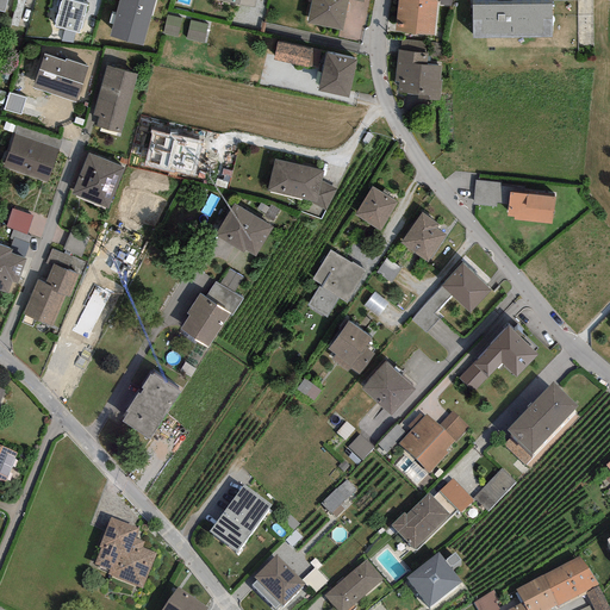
[(60,0),(54,26),(79,32),(85,5),(82,5),(83,0),(60,0)]
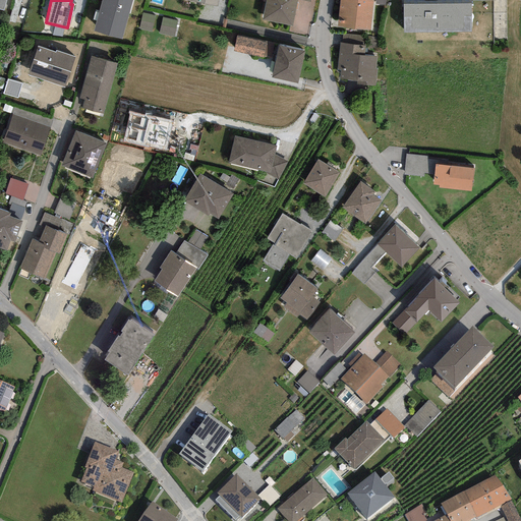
[(132,0),(101,0),(93,31),(122,39),(132,0)]
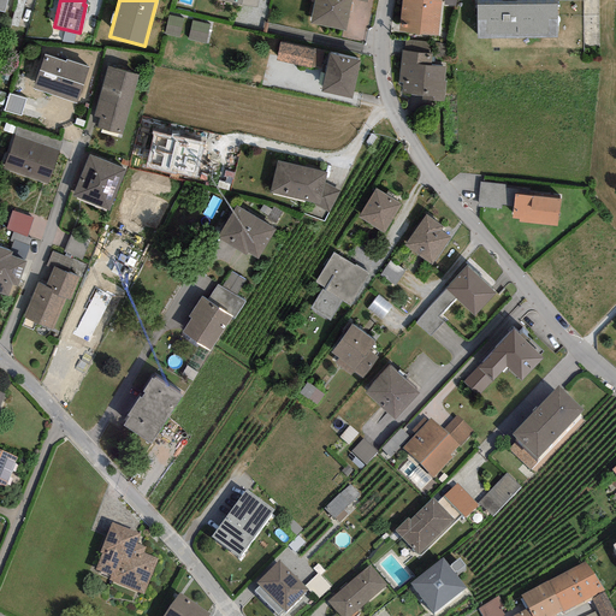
[(314,0),(309,22),(345,30),(351,0),(353,0),(367,3),(367,0),(314,0)]
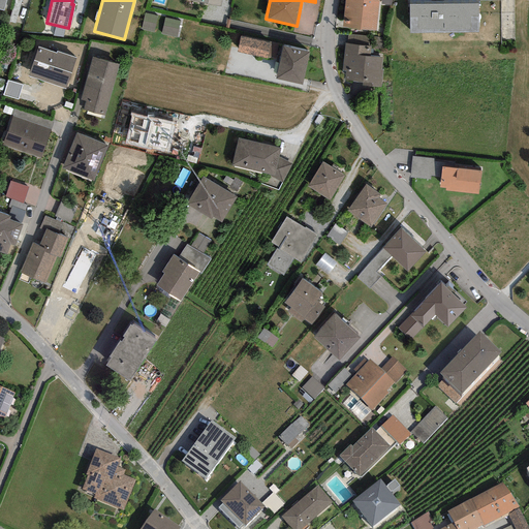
[(378,0),(344,0),(342,27),(375,30),(378,0)]
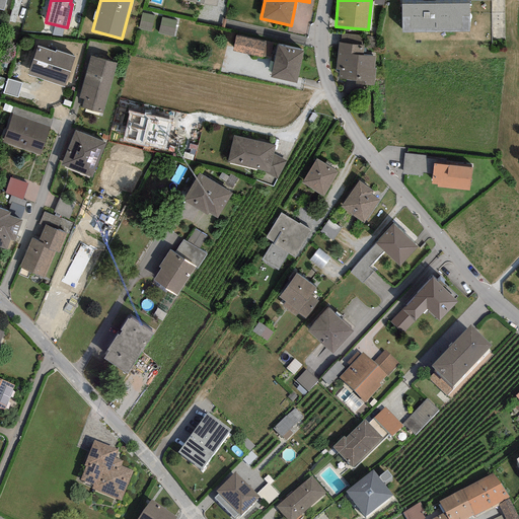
[(468,3),(401,4),(402,31),(469,30),(468,3)]
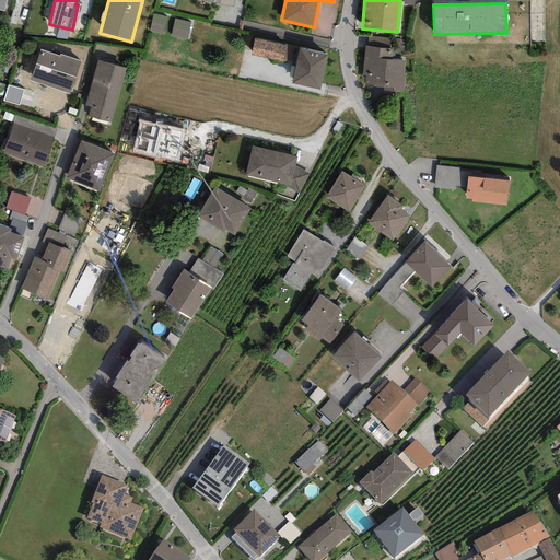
[(166,16),(152,14),(150,31),(163,33),(166,16)]
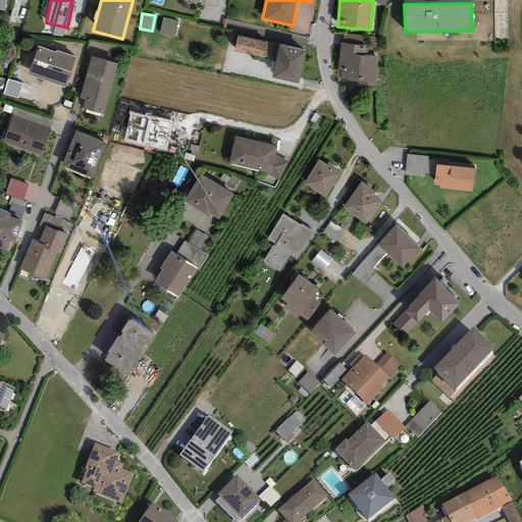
[(177,20),(162,17),(158,33),(173,36),(177,20)]
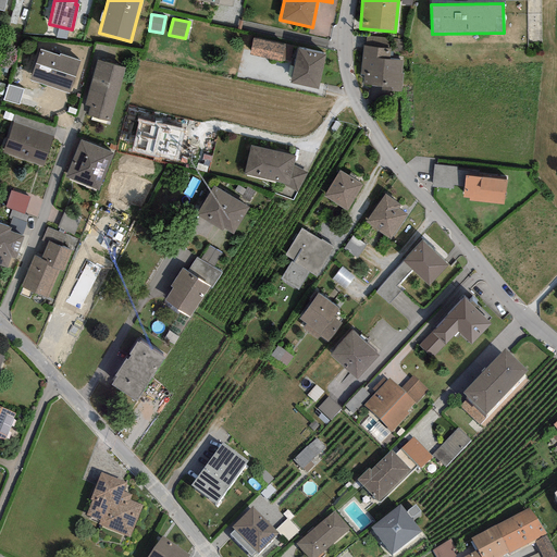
[(367,45),(387,47),(388,37),(367,35),(367,45)]
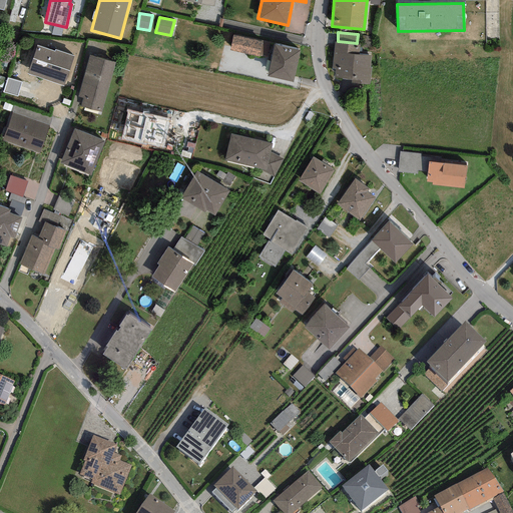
[(269,43),(231,35),(228,50),(266,58),(269,43)]
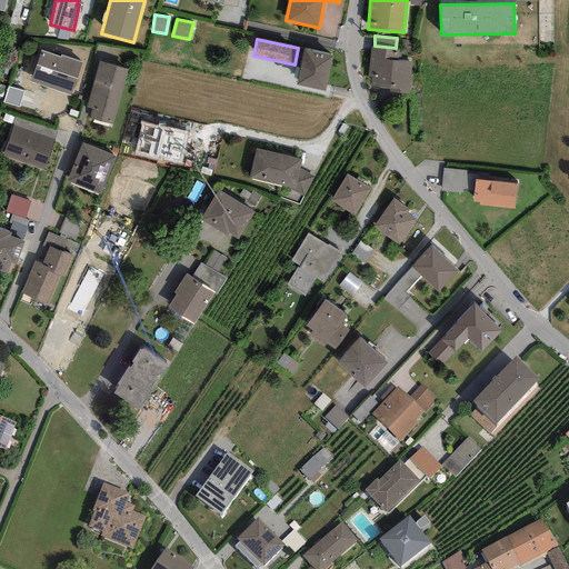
[(399,49),(371,46),(367,78),(370,78),(370,86),(387,88),(387,91),(410,95),(413,75),(410,73),(412,62),(398,60),(399,49)]
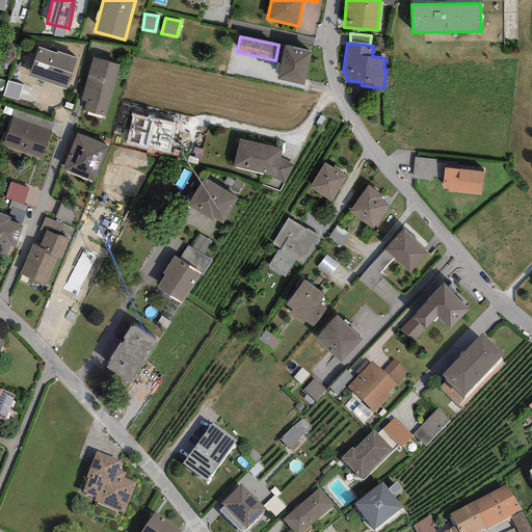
[(303,84),(310,52),(284,47),(277,79),(303,84)]
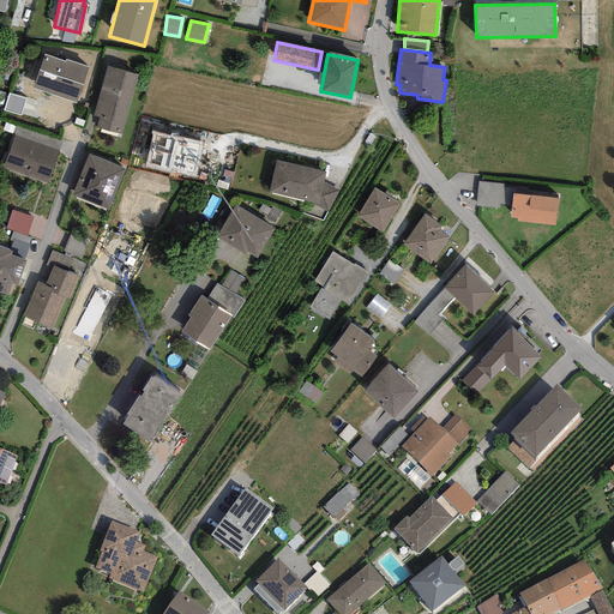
[(65,62),(42,55),(31,89),(78,104),(91,67),(66,58),(65,62)]
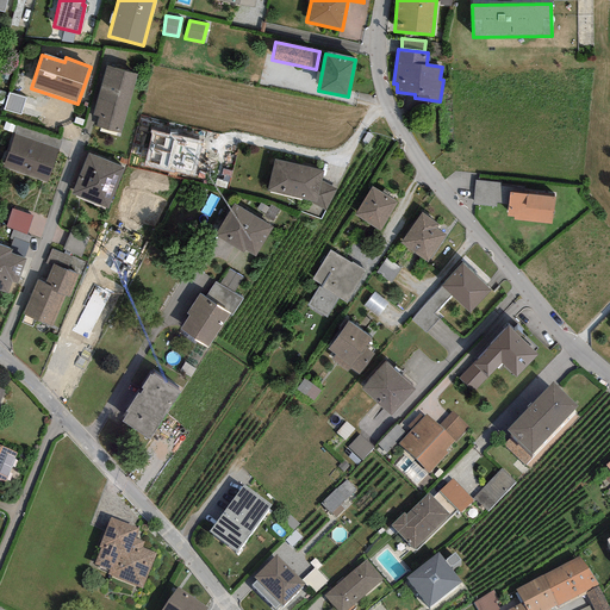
[(137,74),(103,66),(91,116),(99,118),(97,126),(123,132),(137,74)]
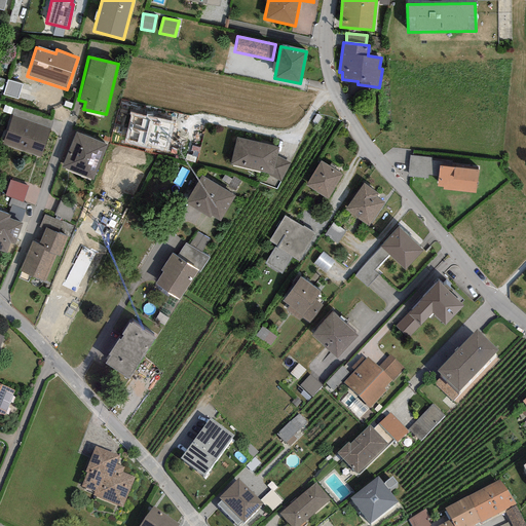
[(22,84),(7,80),(3,94),(17,99),(22,84)]
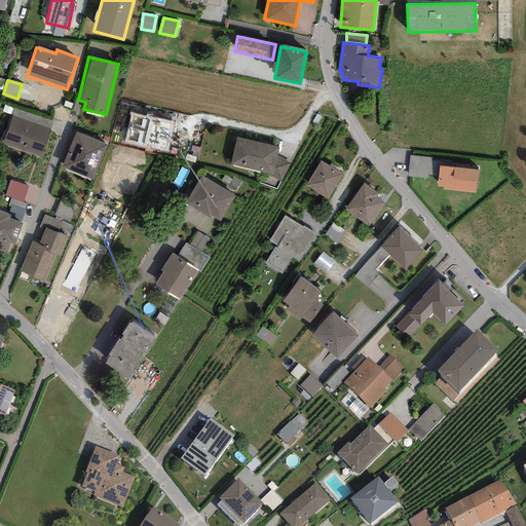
[(174,122),(130,113),(124,143),(167,152),(174,122)]
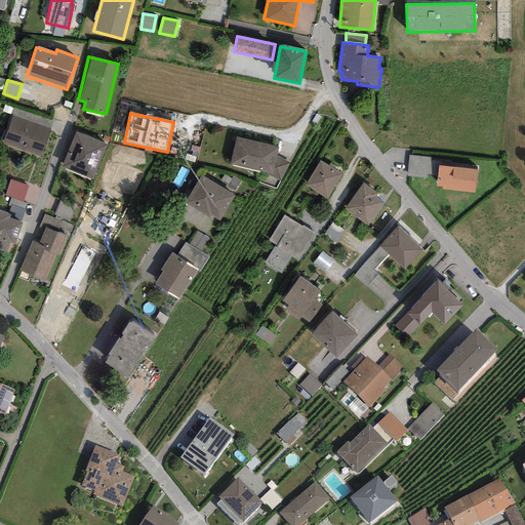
[(49,128),(12,114),(2,142),(39,156),(49,128)]
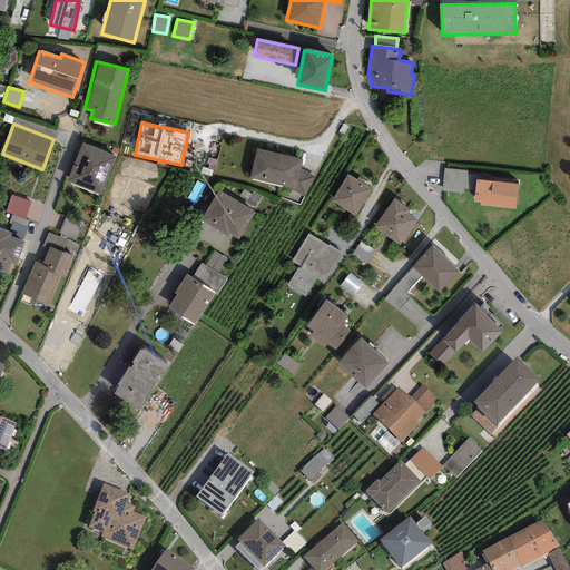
[(116,157),(81,143),(66,180),(99,195),(116,157)]
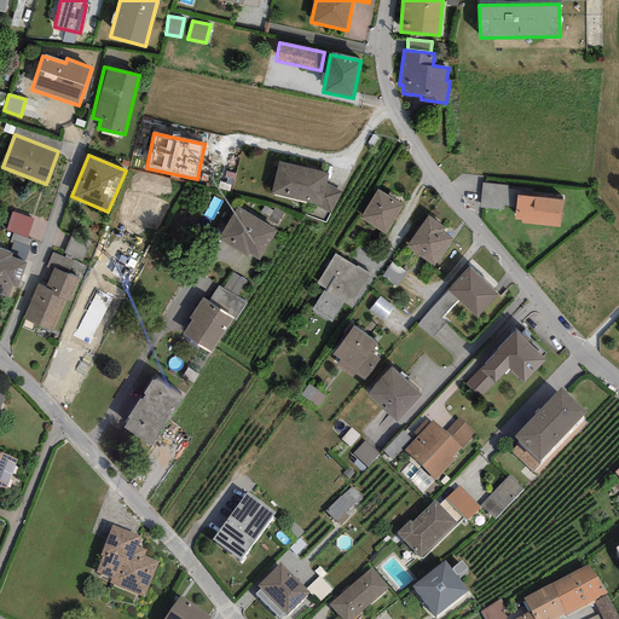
[(329,173),(278,161),(271,194),(313,204),(330,213),(341,192),(325,183),(329,173)]
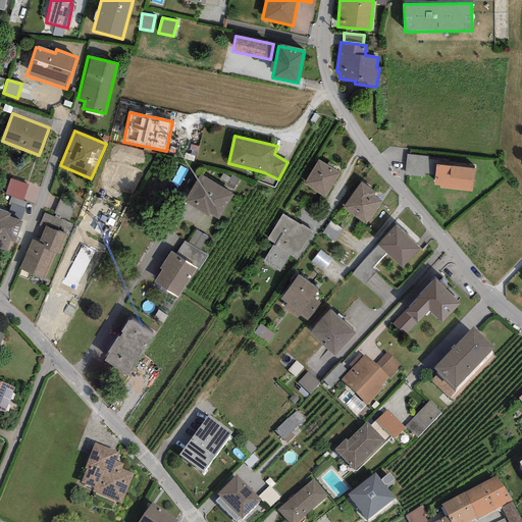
[(435,175),(436,164),(427,162),(428,157),(407,154),(405,175),(408,175),(424,177),(424,174),(435,175)]
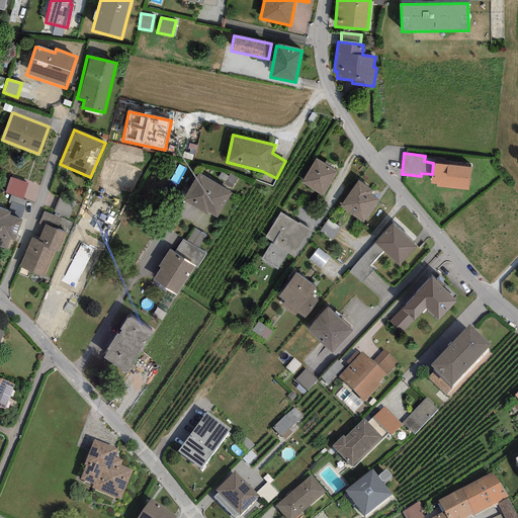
[(338,172),(315,158),(300,182),(323,196),(338,172)]
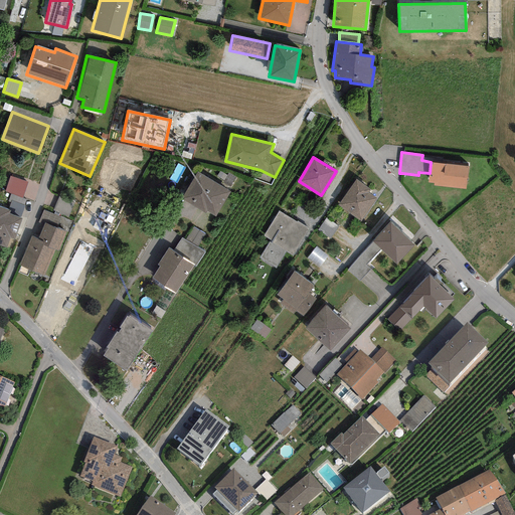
[(469,166),(431,162),(430,173),(428,182),(435,183),(434,186),(466,189),(469,166)]
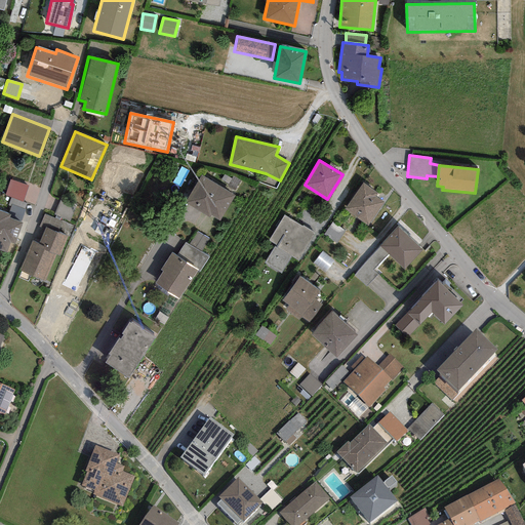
[(236,195),(201,174),(185,202),(210,217),(212,214),(221,219),(236,195)]
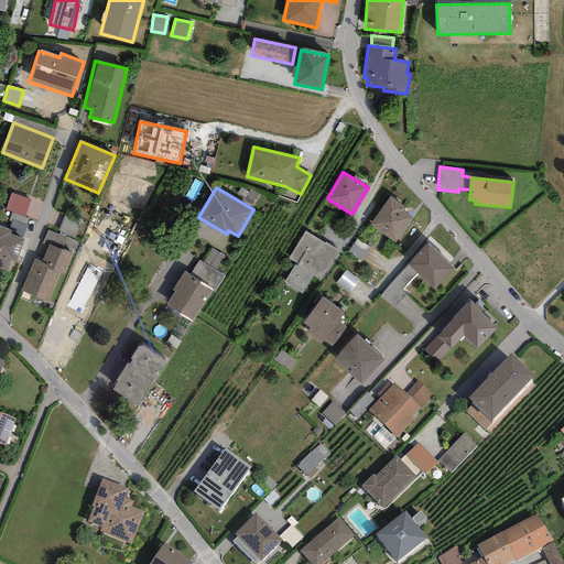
[(31,199),(12,192),(6,209),(24,216),(31,199)]
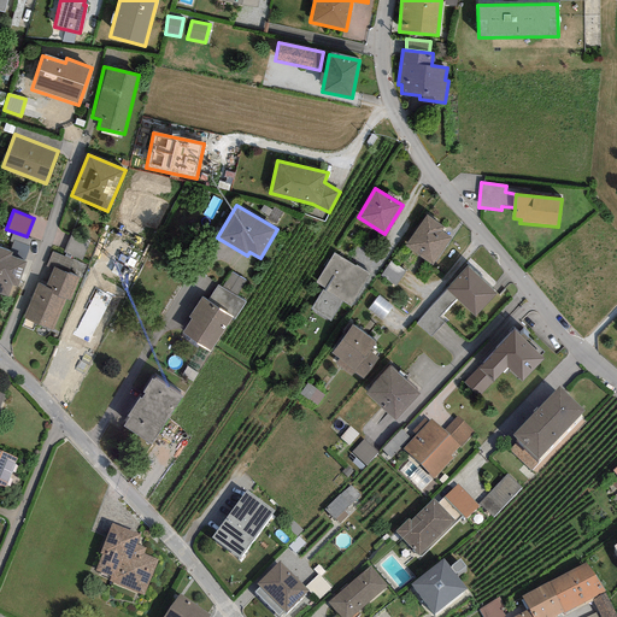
[(441,225),(425,215),(403,245),(432,266),(452,240),(439,230),(441,225)]
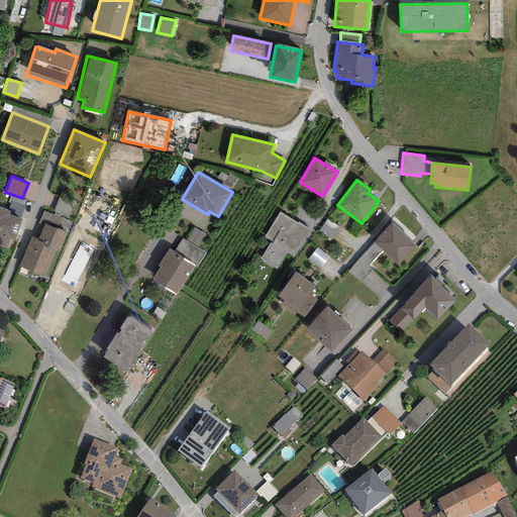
[(9,211),(0,207),(0,245),(5,248),(9,237),(14,239),(20,219),(8,215),(9,211)]
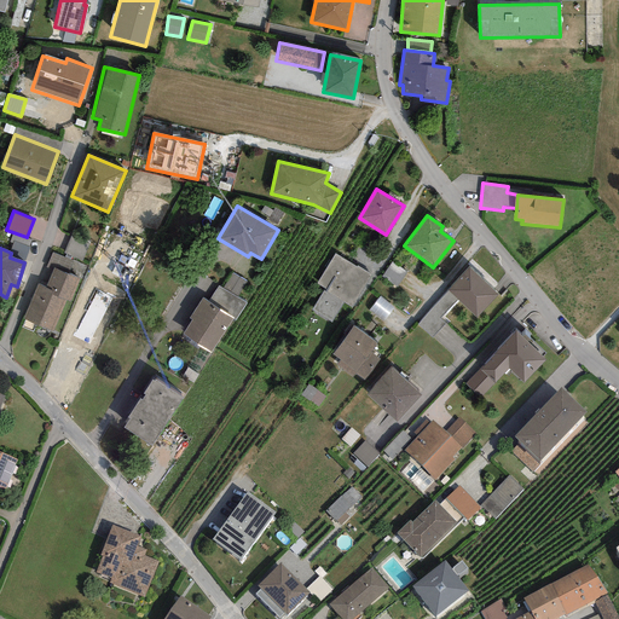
[(88,265),(52,250),(47,265),(53,267),(47,283),(39,279),(23,318),(53,330),(67,296),(70,298),(79,279),(82,281),(88,265)]
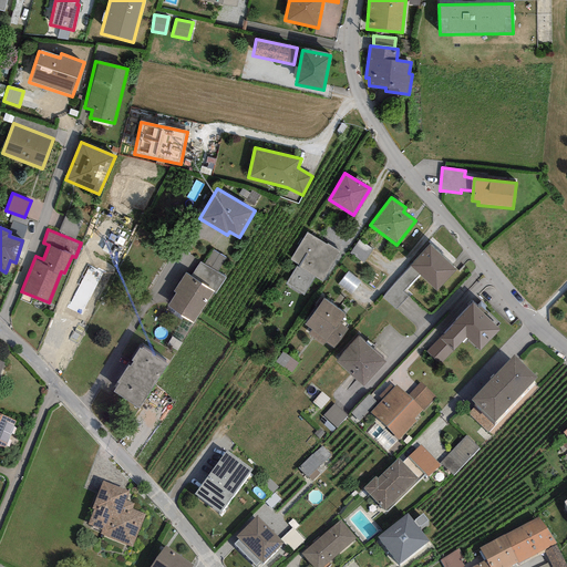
[(340,251),(306,232),(287,261),(296,266),(285,284),(303,295),(315,276),(322,280),(340,251)]
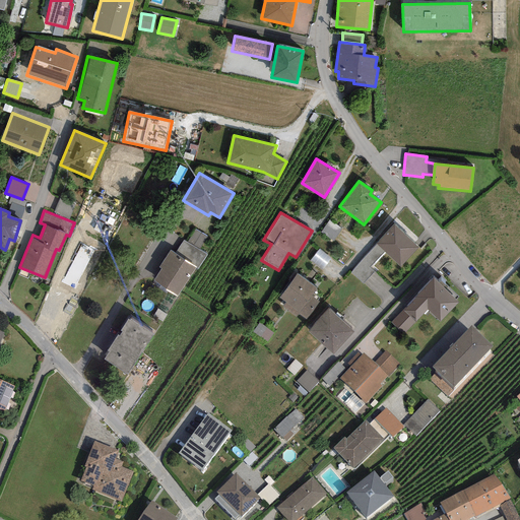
[(342,226),(329,218),(321,231),(334,239),(342,226)]
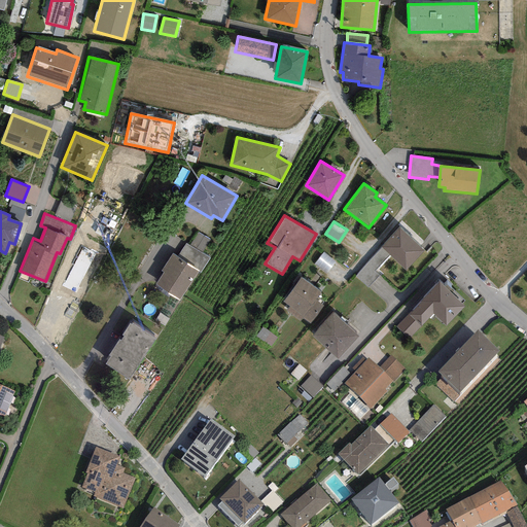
[(423,251),(397,229),(380,248),(388,256),(406,272),(423,251)]
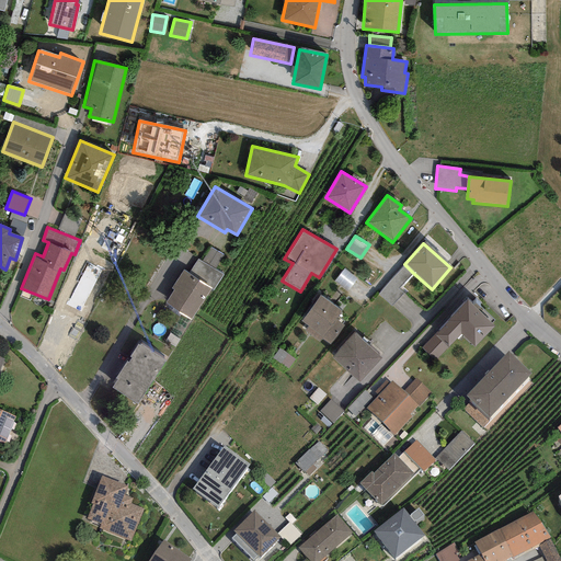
[(221,256),(209,249),(202,262),(213,268),(221,256)]
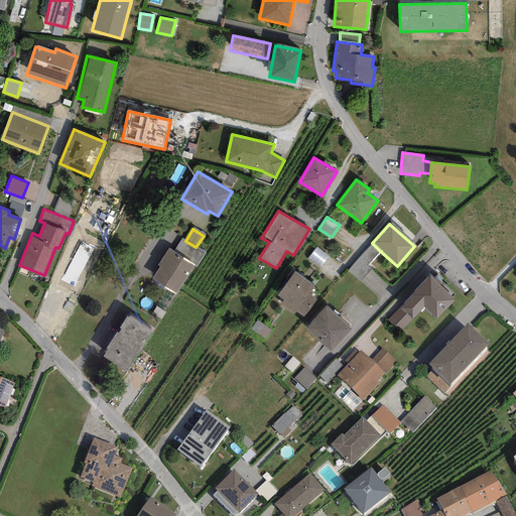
[(180,238),(173,250),(194,262),(190,267),(195,270),(205,253),(196,247),(185,241),(180,238)]
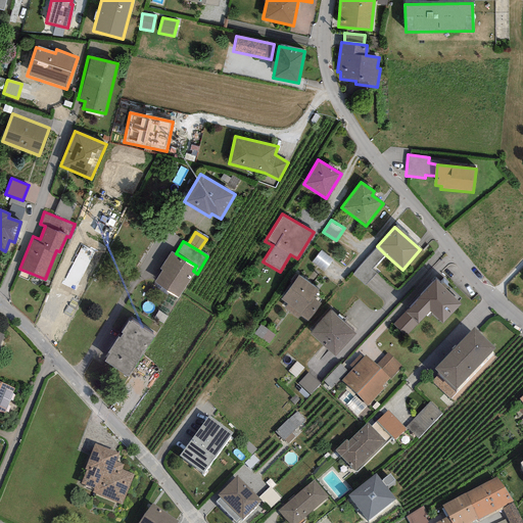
[(75,291),(94,252),(82,245),(62,285),(75,291)]
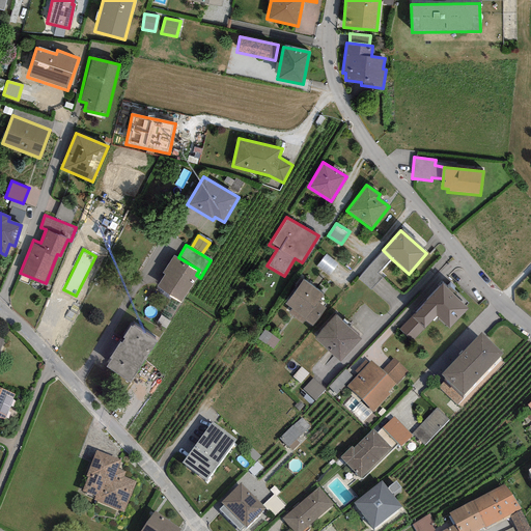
[(391,258),(383,250),(357,279),(370,291),(383,277),(378,273),(391,258)]
